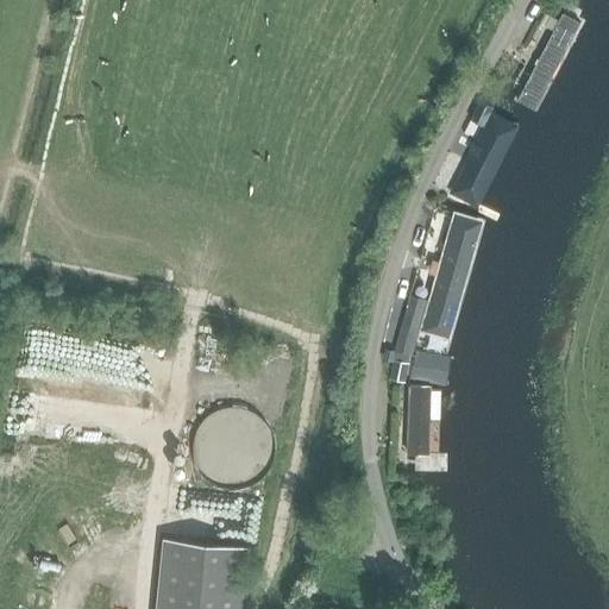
[(575,0),(572,4),(595,17),(603,0),(575,0)]
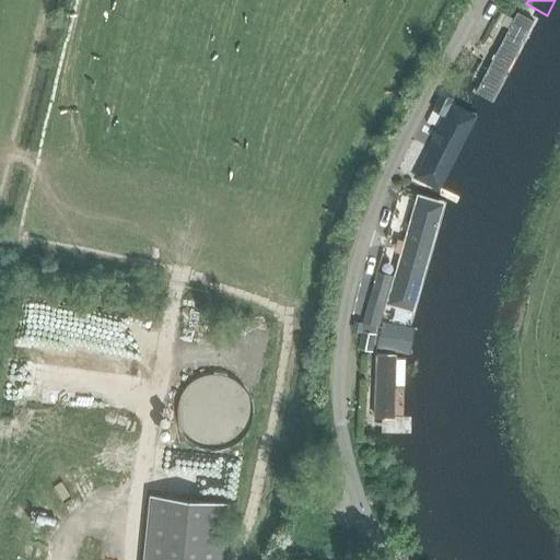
[(515,14),(470,95),(489,105),(534,24),(515,14)]
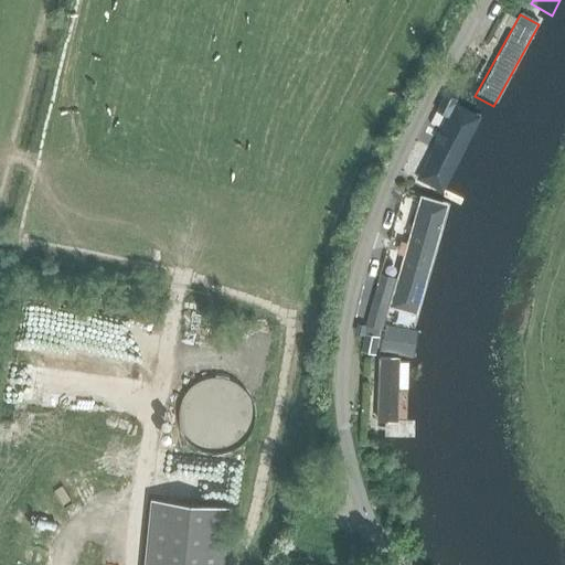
[(443,191),(482,117),(455,103),(416,177),(443,191)]
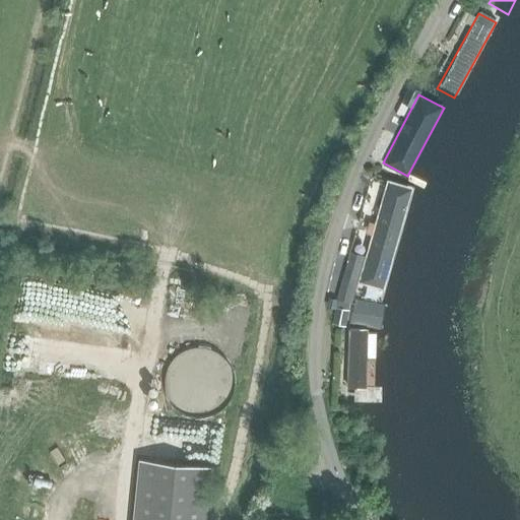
[(352,296),(381,305),(414,189),(385,181),(352,296)]
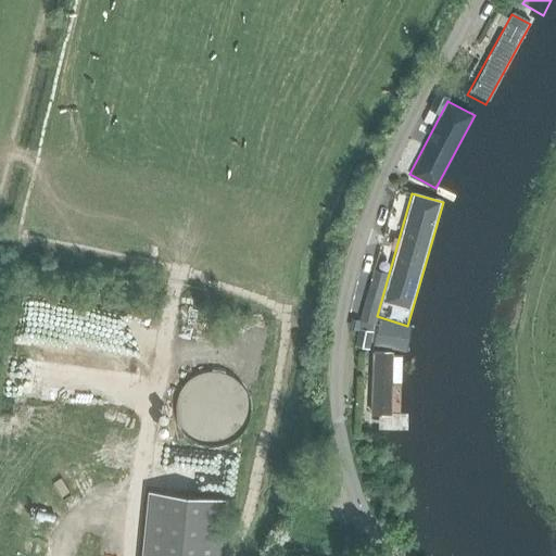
[(373,269),(366,295),(359,319),(374,324),(387,274),(373,269)]
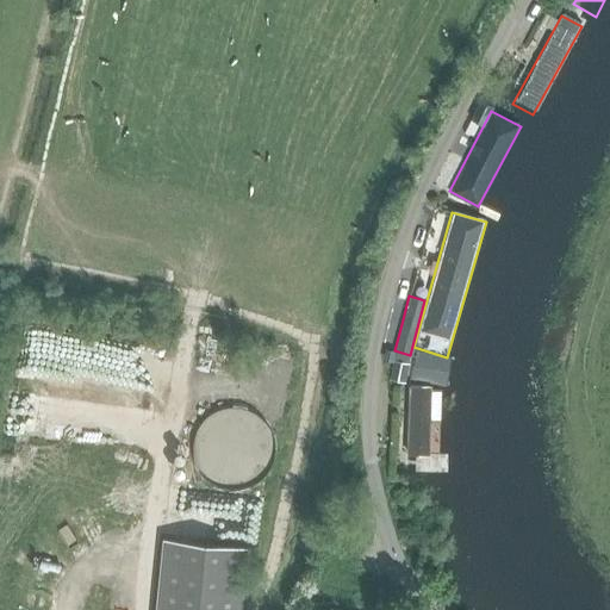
[(92,387),(101,347),(41,332),(31,374),(92,387)]
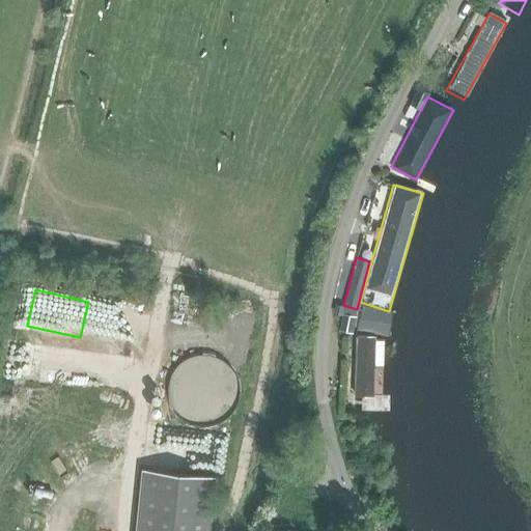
[(341,314),(338,331),(353,334),(357,317),(341,314)]
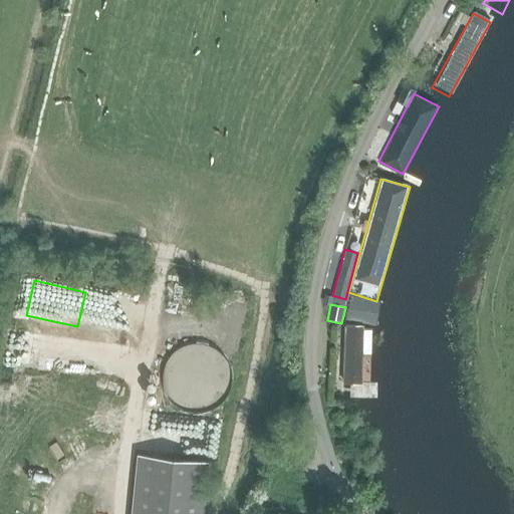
[(361,324),(341,324),(341,382),(361,382),(361,324)]
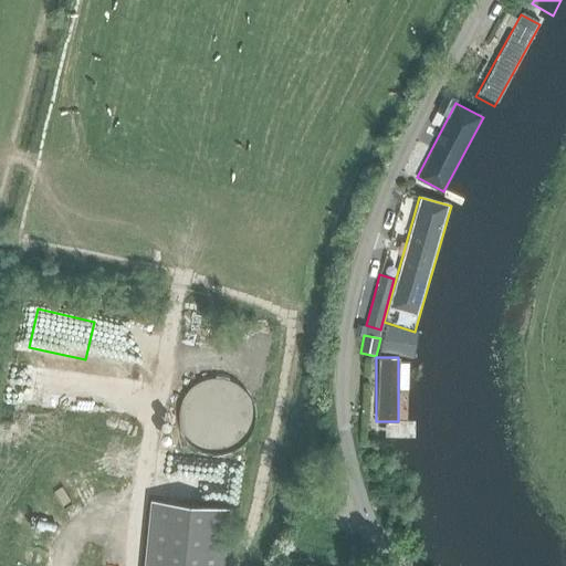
[(179,423),(182,436),(190,448),(202,456),(216,458),(230,457),(242,450),(252,439),(257,426),(257,411),(252,398),(242,388),(230,381),(216,379),(203,383),(192,389),(184,399),(179,411),(179,423)]
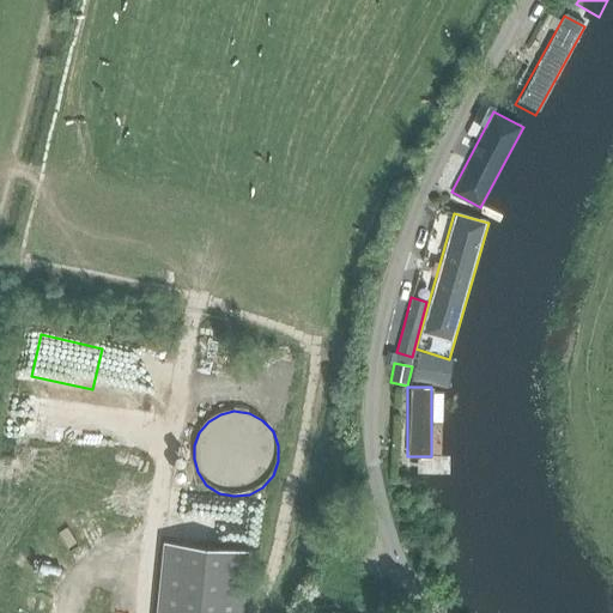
[(242,612),(248,548),(163,540),(155,612),(242,612)]
